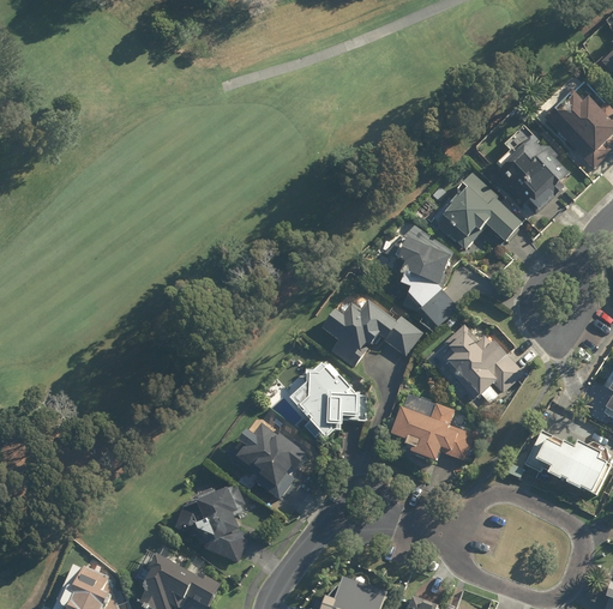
[(612,48),(598,64),(612,77),(612,26),(604,38),(612,46),(612,48)]
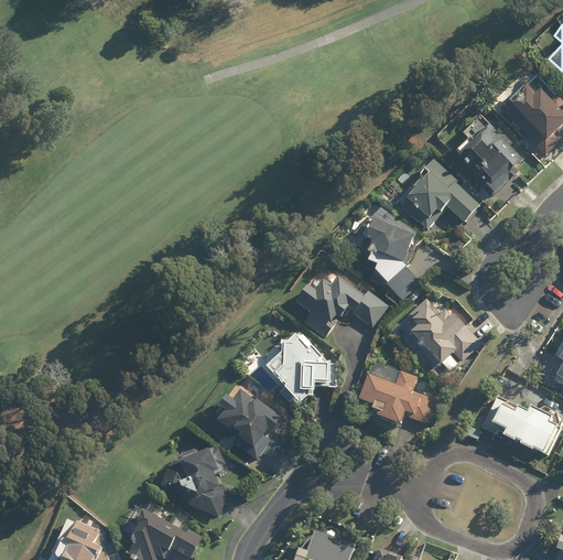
[(495,101),(548,152),(558,142),(552,137),(562,125),(562,97),(529,65),(495,101)]
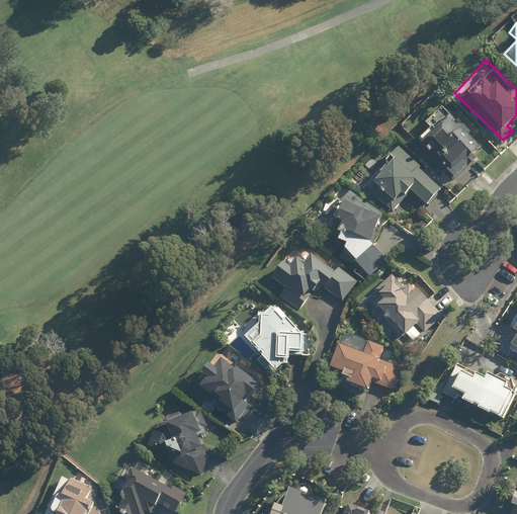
[(418,148),(451,180),(475,158),(470,154),(479,145),(468,135),(472,131),(461,120),(457,124),(449,115),(435,131),(431,127),(419,140),(423,143),(418,148)]
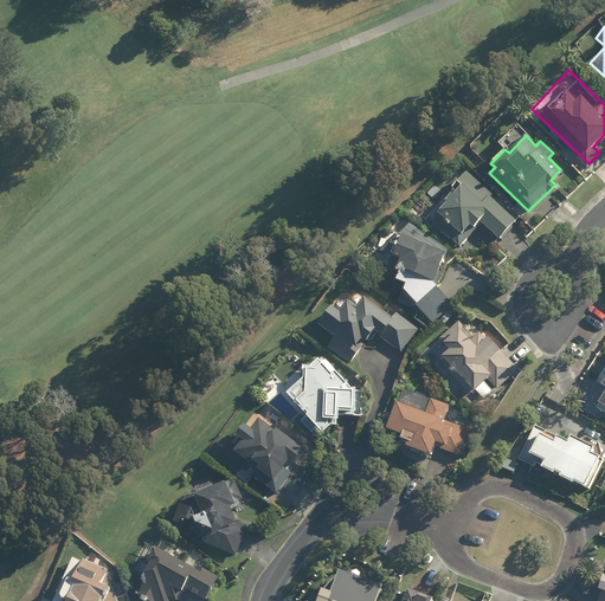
[(520,218),(465,167),(452,181),(458,188),(431,218),(458,244),(484,215),(503,234),(520,218)]
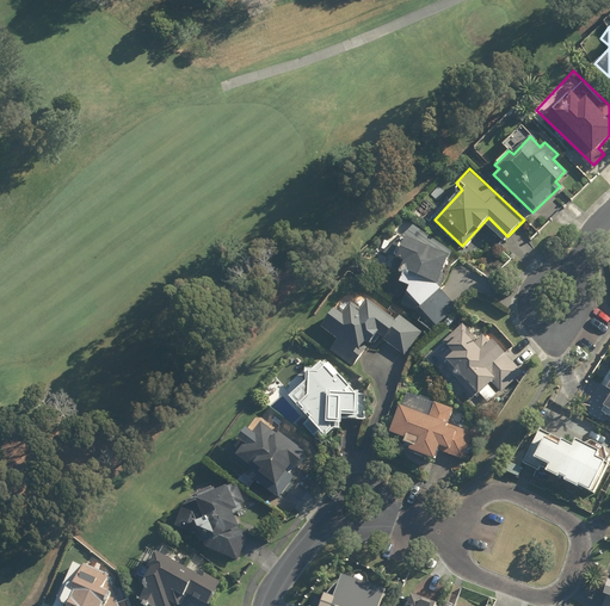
[(438,284),(451,248),(400,215),(379,260),(402,271),(402,285),(436,323),(456,304),(437,283),(438,284)]
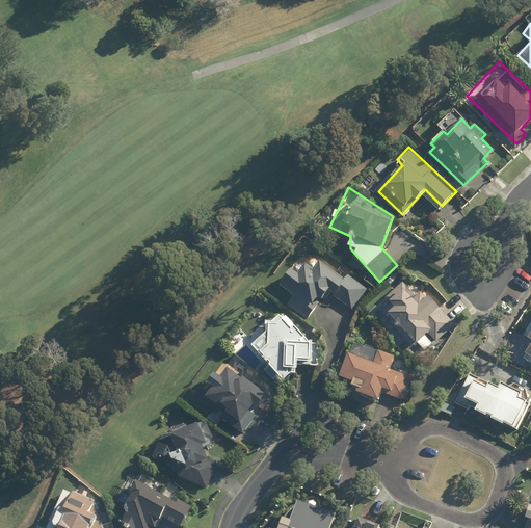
[(310,268),(304,265),(298,275),(290,269),(277,286),(291,295),(287,300),(309,317),(328,288),(355,308),(368,290),(319,255),(310,268)]
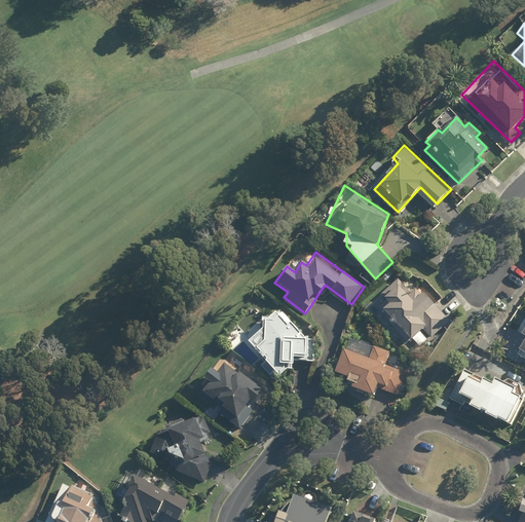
[(389,327),(394,322),(410,340),(414,337),(420,344),(450,319),(439,305),(435,308),(416,287),(411,292),(399,277),(369,304),(389,327)]
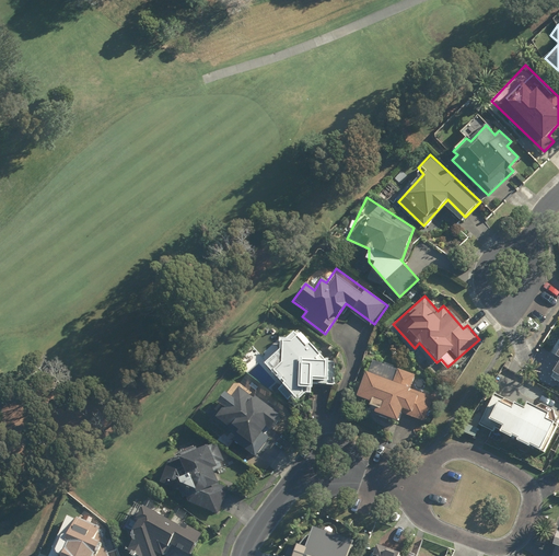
[(288,342),(281,340),(279,349),(261,366),(292,401),(307,387),(311,389),(313,380),(328,381),(328,360),(327,360),(300,331),(288,342)]
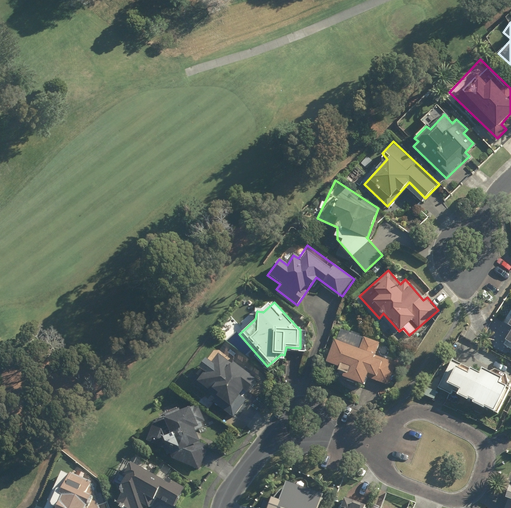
[(374,354),(379,340),(364,335),(360,349),(333,341),(326,362),(343,367),(340,375),(365,383),(368,375),(390,383),(397,362),(374,354)]
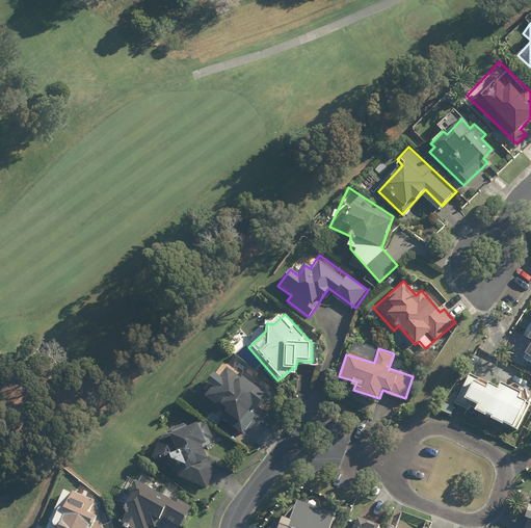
[(205,394),(240,419),(250,404),(256,408),(266,393),(226,365),(205,394)]
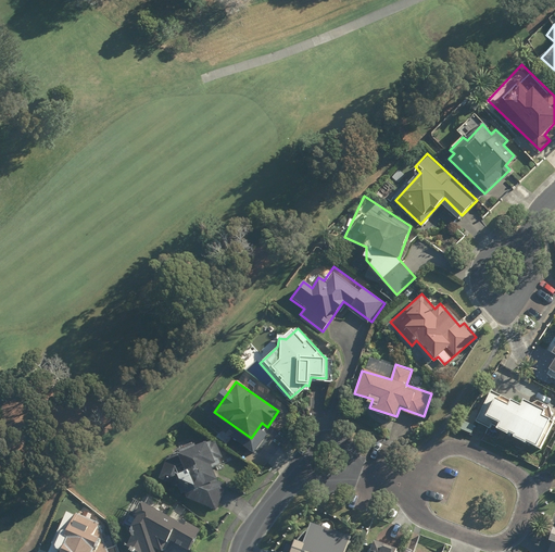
[(540,416),(544,409),(522,399),(521,402),(489,388),(475,421),(535,448),(549,419),(540,416)]
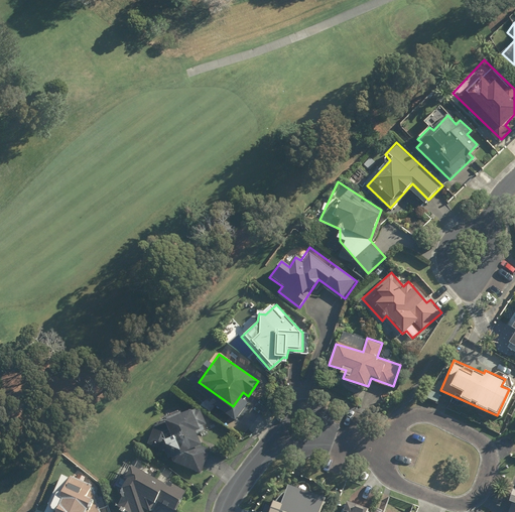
[(204,445),(192,410),(157,420),(148,443),(168,452),(170,456),(203,471),(212,451),(202,446),(204,445)]
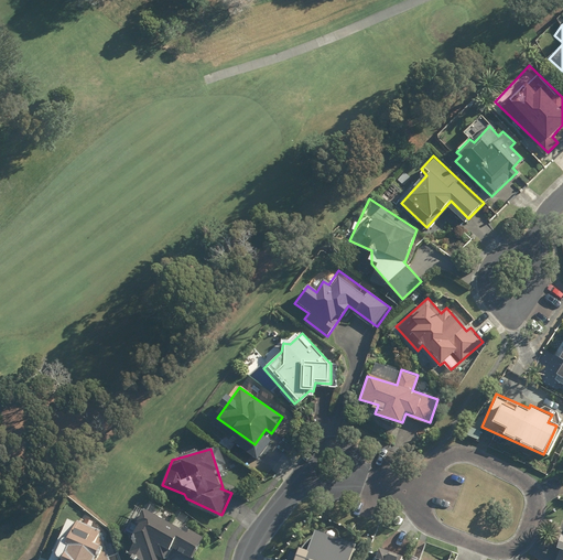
[(142,509),(122,549),(144,559),(160,559),(168,546),(190,557),(199,538),(142,509)]
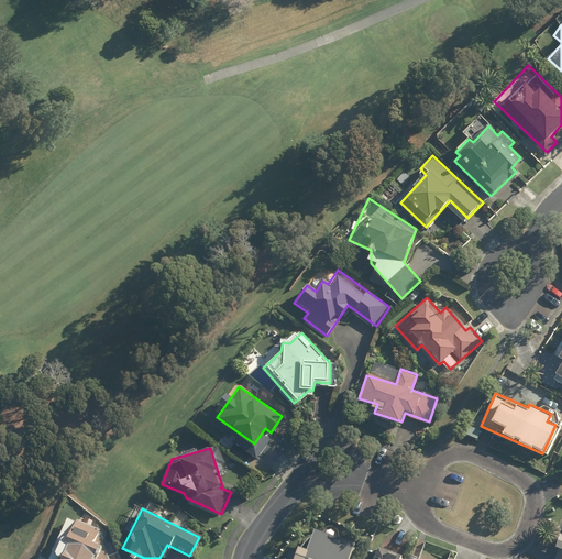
[(95,544),(102,526),(74,515),(56,558),(92,558),(99,546),(95,544)]
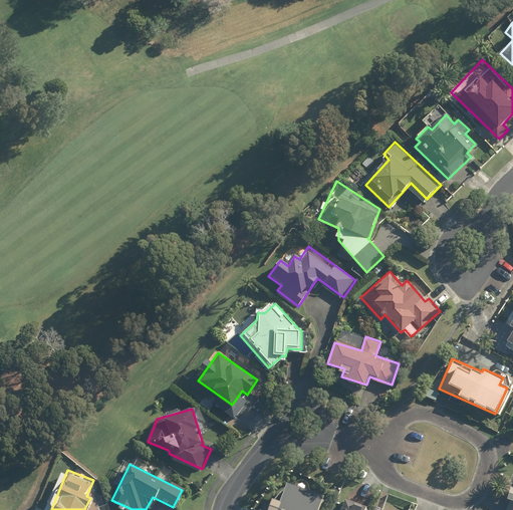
[(316,509),(321,495),(285,484),(279,504),(269,501),(266,509),(316,509)]
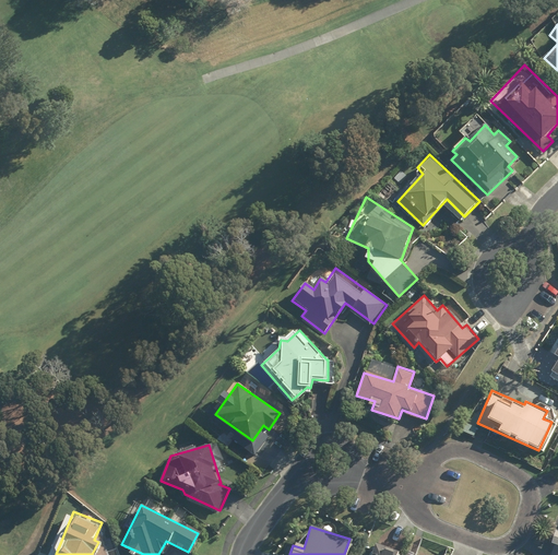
[(557,535),(555,534),(547,554),(557,554),(557,535)]
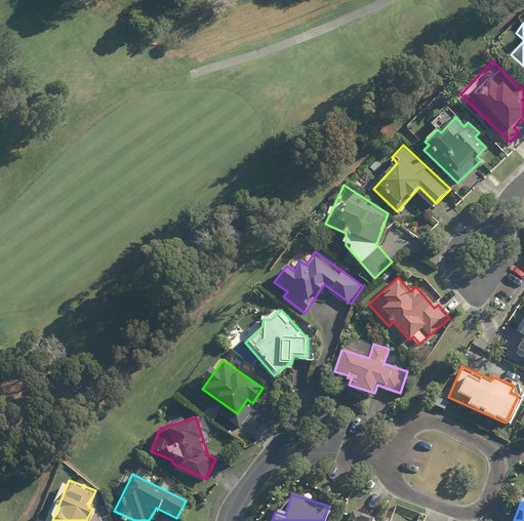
[(373,520),(372,520),(373,517),(352,509),(346,520),(373,520)]
